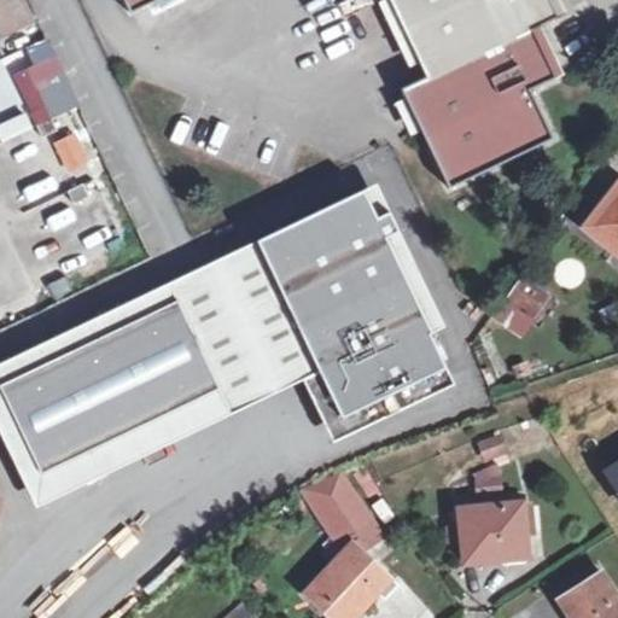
[(124,0),(132,13),(158,0),(389,0),(426,76),(401,89),(448,188),(552,139),(530,89),(555,79),(532,29),(558,17),(549,0),(124,0)]
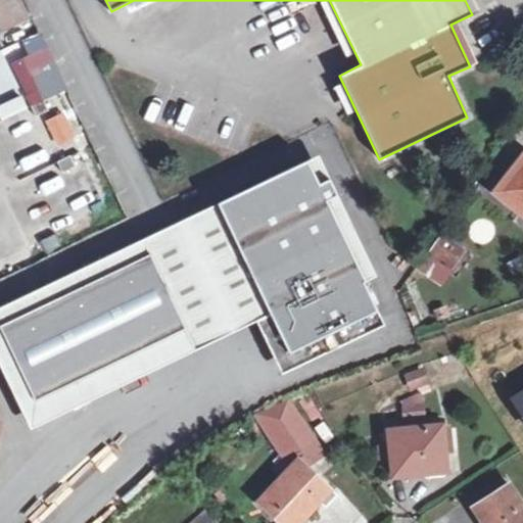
[(49,110),(39,90),(27,95),(37,115),(49,110)]
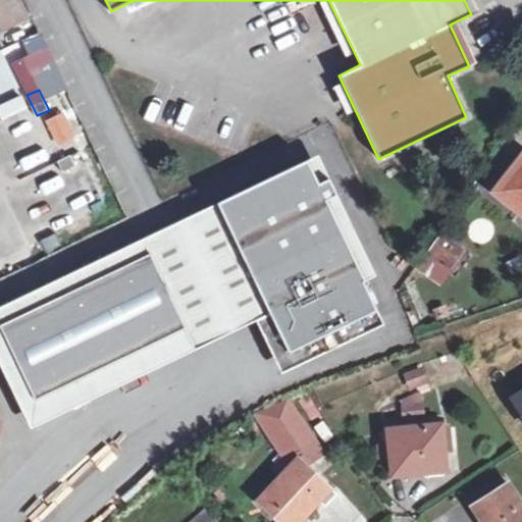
[(57,146),(73,138),(62,111),(45,119),(57,146)]
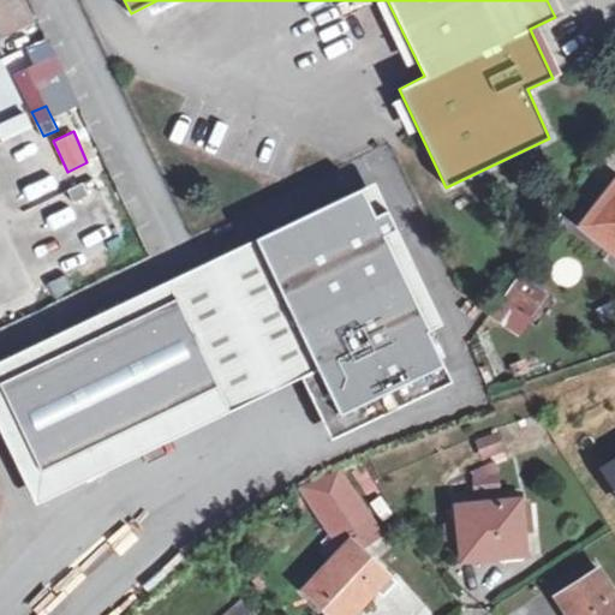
[(83,184),(69,190),(75,202),(89,196),(83,184)]
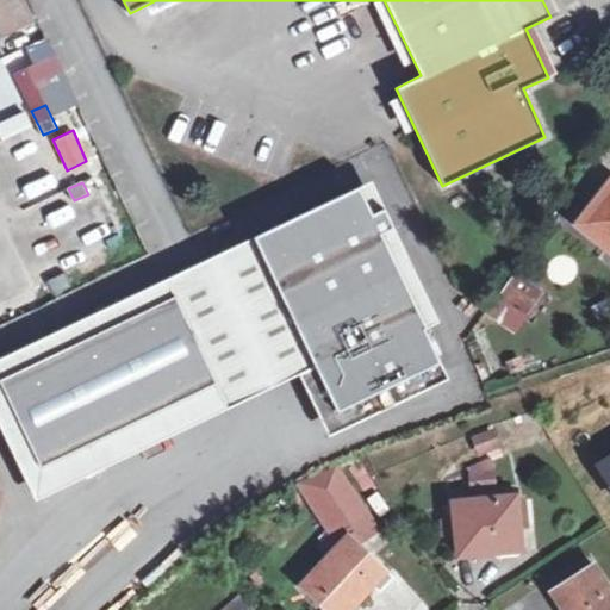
[(609,247),(609,182),(579,225),(609,247)]
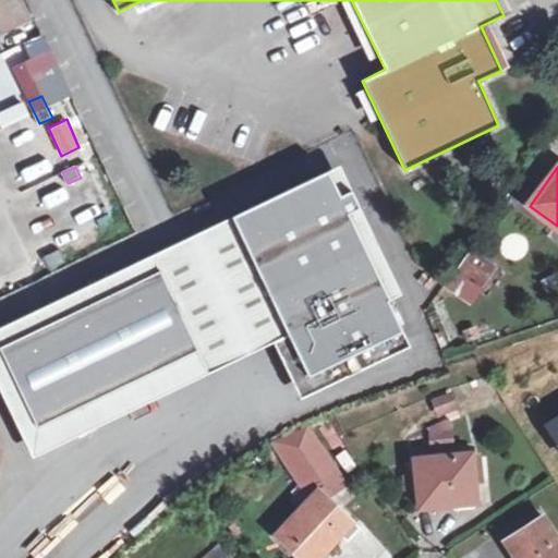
[(282,322),(310,377),(403,331),(349,214),(361,208),(352,191),(341,196),(329,171),(233,217),(240,232),(282,322)]
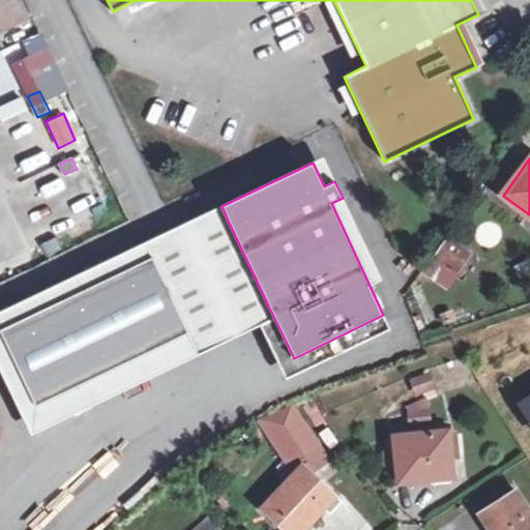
[(268,305),(228,221),(153,257),(189,333),(193,341),(268,305)]
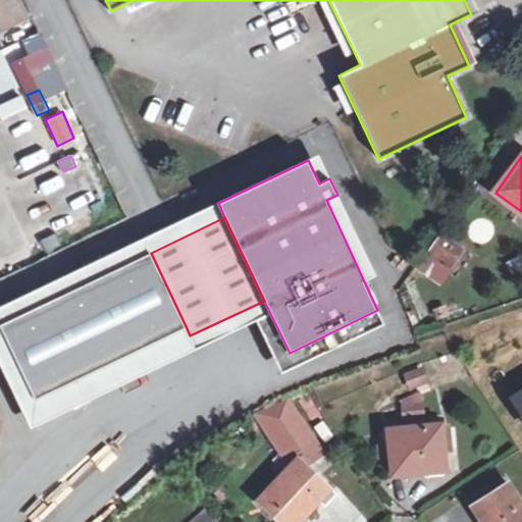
[(447,261),(453,265),(462,252),(441,238),(428,257),(442,267),(447,261)]
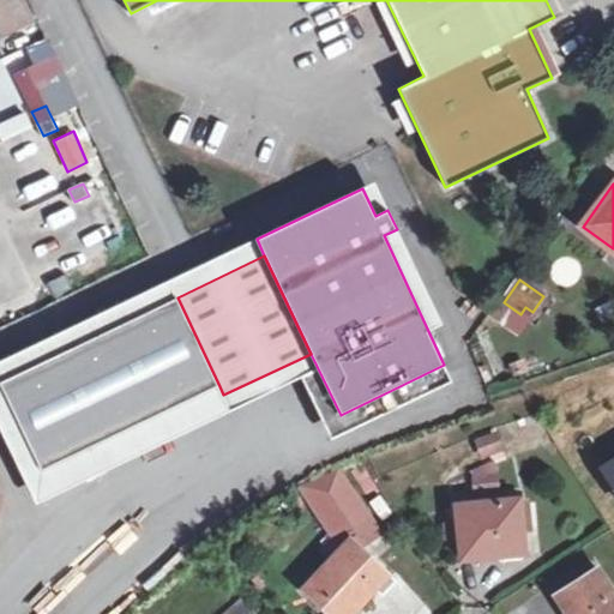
[(220,386),(178,298),(0,381),(0,383),(42,470),(220,386)]
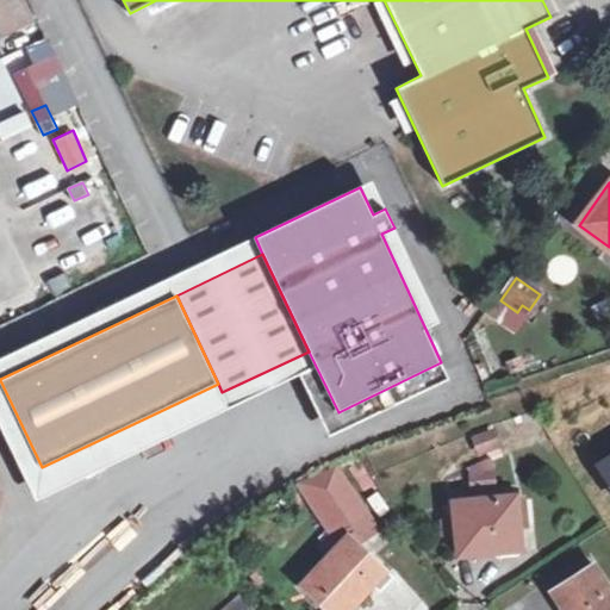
[(467,435),(472,448),(490,442),(484,428),(467,435)]
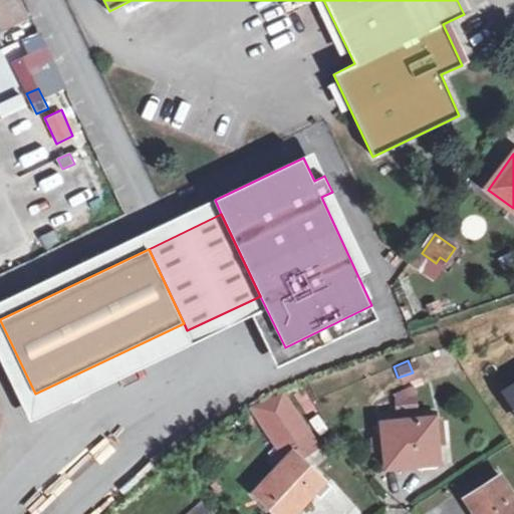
[(513,382),(498,393),(513,417),(513,382)]
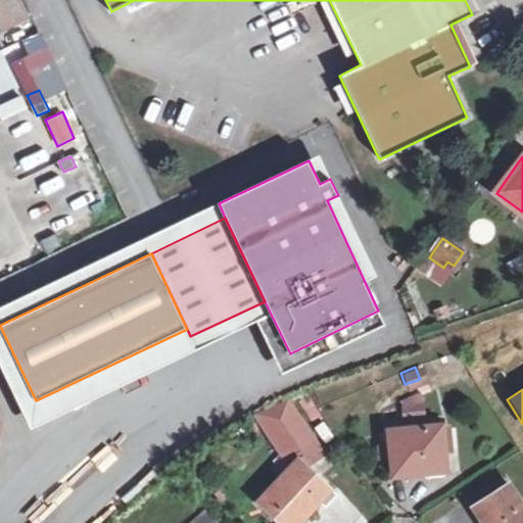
[(422,395),(398,399),(401,418),(425,414),(422,395)]
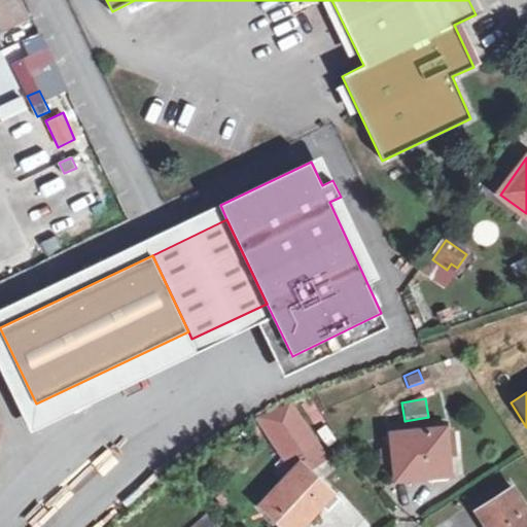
[(296,421),(287,407),(258,426),(268,440),(296,421)]
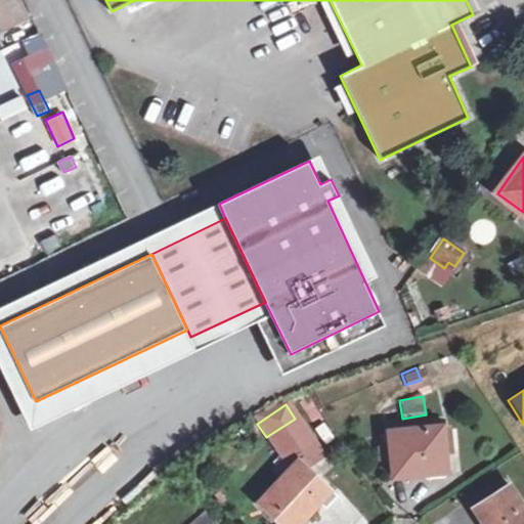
[(275,471),(284,479),(257,507),(275,523),(300,523),(318,506),(323,511),(331,504),(335,499),(329,494),(305,471),(320,454),(295,419),(266,437),(284,462),(275,471)]
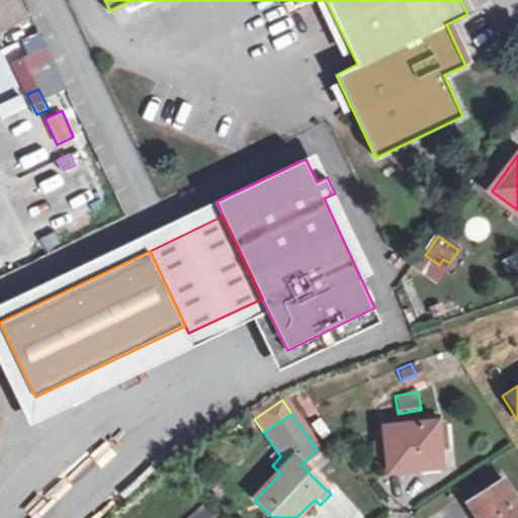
[(384,424),(386,467),(400,467),(435,465),(433,421),(384,424)]
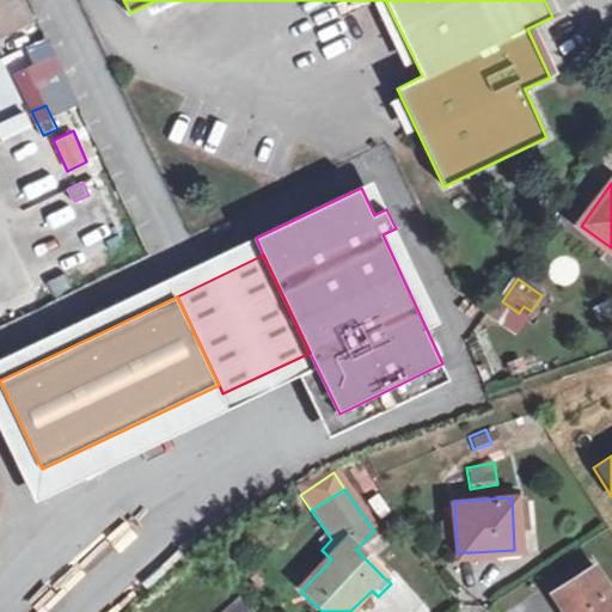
[(557,611),(611,611),(611,605),(588,571),(549,599),(557,611)]
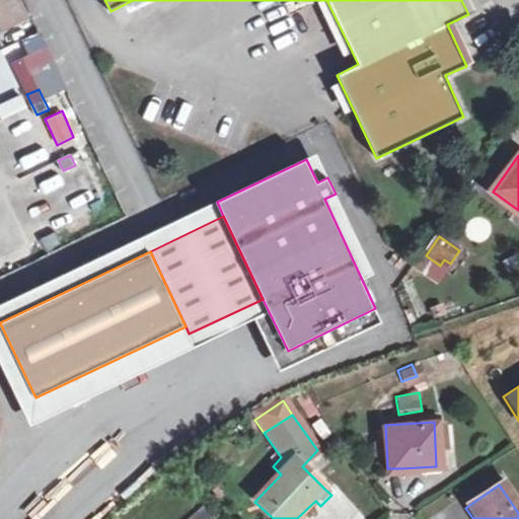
[(212,518),(198,499),(176,518),(212,518)]
